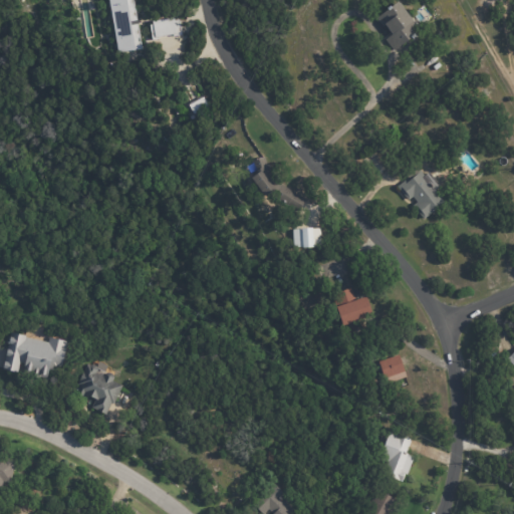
[(107,0),(133,0),(142,48),(116,52),(107,0)]
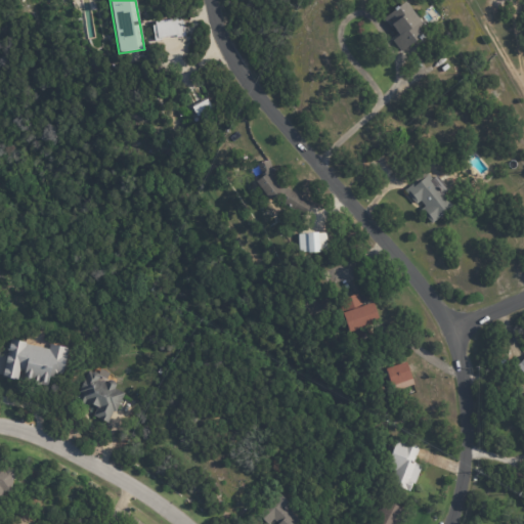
[(413,42),(401,52),(392,42),(398,37),(383,19),(393,10),(391,9),(395,6),(397,8),(404,2),(427,31),(421,37),(422,37),(419,40),(418,38),(413,42)]
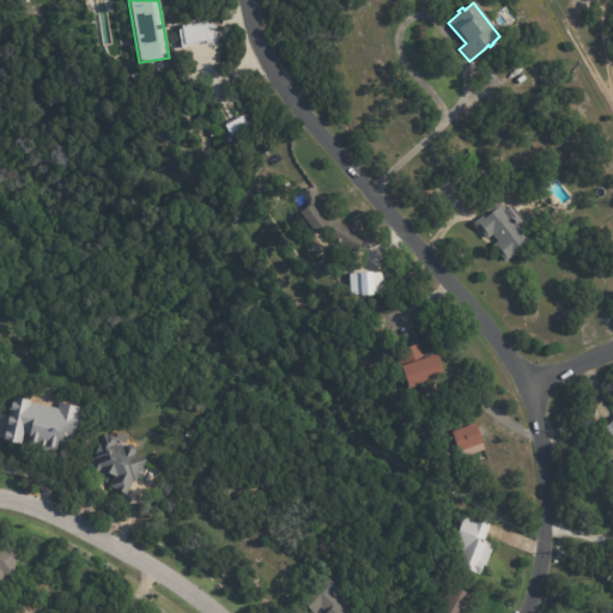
[(178,29),(181,47),(217,41),(213,22),(178,29)]
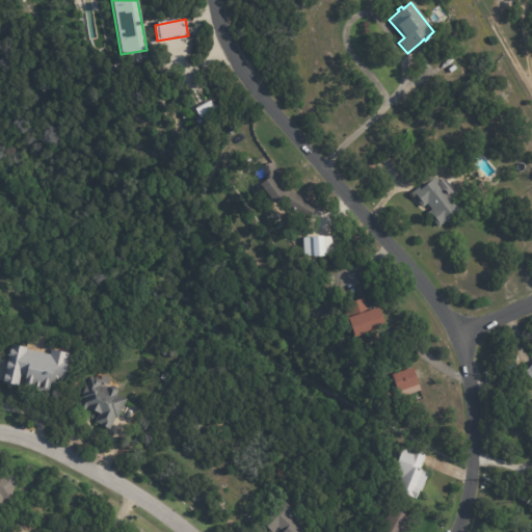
[(198,118),(215,113),(211,102),(194,107),(198,118)]
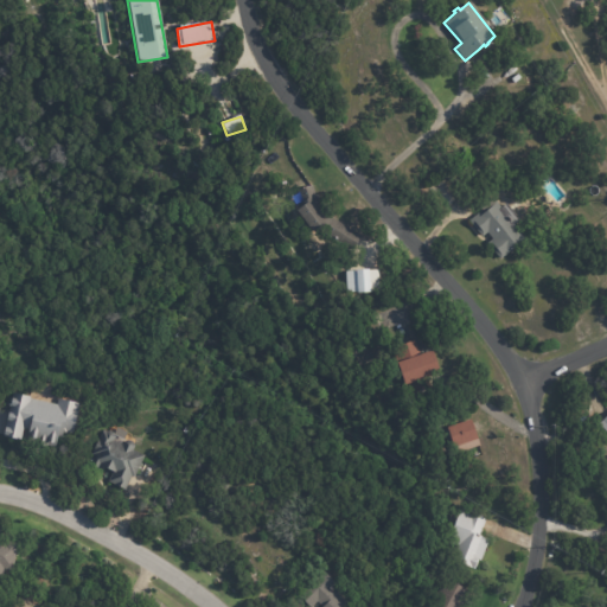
[(269,155),(274,152),(276,154),(276,153),(280,158),(272,165),(267,160),(270,158),(269,155)]
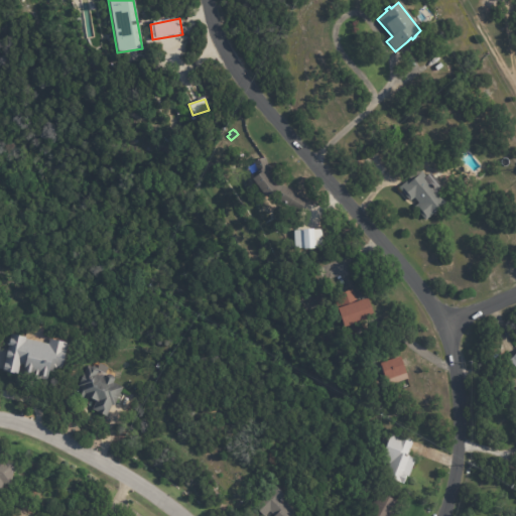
[(271,170),(282,186),(306,202),(298,213),(274,199),(266,205),(261,199),(263,198),(261,195),(254,200),(253,199),(249,203),(249,202),(245,205),(235,191),(245,183),(248,188),(253,184),(250,180),(256,174),(252,162),(265,157),(268,168),(269,167),(271,170)]
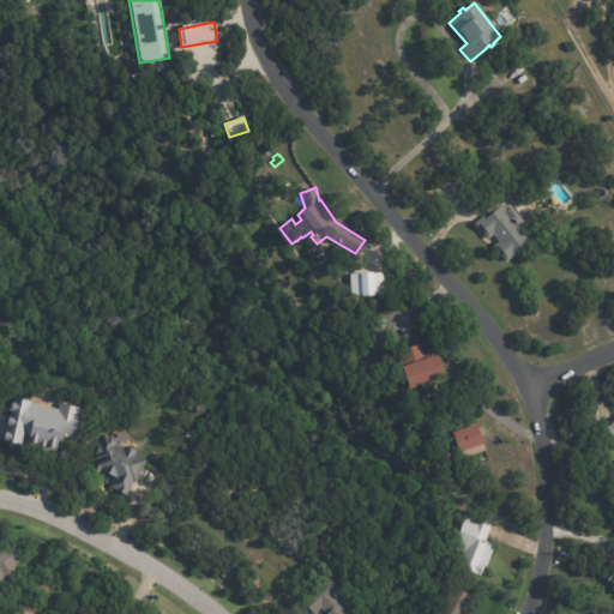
[(516,211),(527,223),(521,228),(530,239),(521,247),(523,250),(506,264),(492,247),(498,242),(493,236),(488,241),(474,224),(487,214),(482,208),(493,198),(498,205),(500,203),(507,211),(512,206),(516,211)]
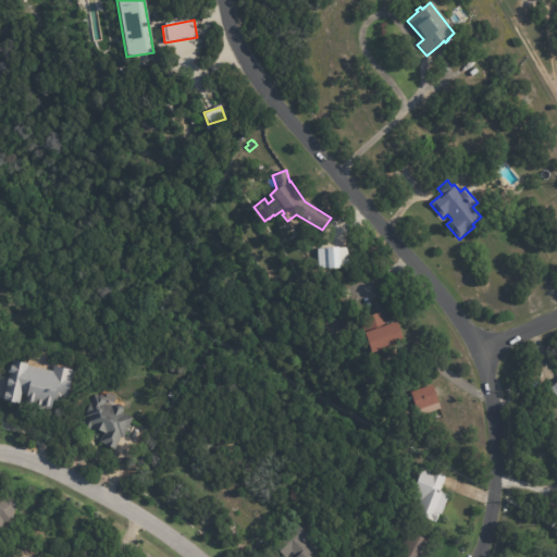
[(344,248),(346,248),(347,268),(338,268),(338,270),(325,271),(325,269),(317,270),(316,250),(324,249),(324,248),(337,248),(337,249),(344,248)]
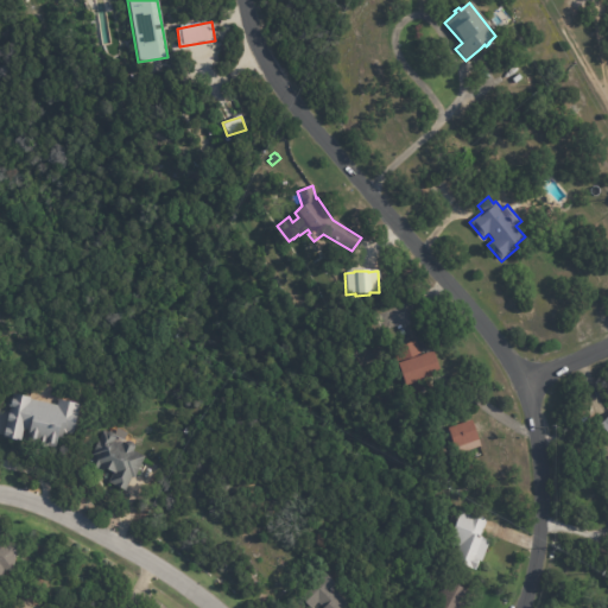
[(423,356),(431,353),(439,375),(423,381),(426,392),(411,397),(407,385),(403,386),(394,366),(401,363),(397,348),(415,342),(419,358),(423,356)]
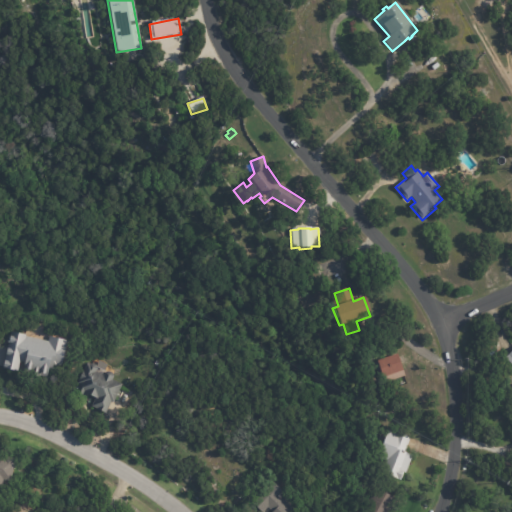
[(25,335),(47,340),(48,335),(66,339),(60,364),(55,363),(55,365),(52,364),(51,368),(48,367),(46,376),(22,370),(25,361),(19,359),(17,370),(2,366),(11,330),(25,334),(25,335)]
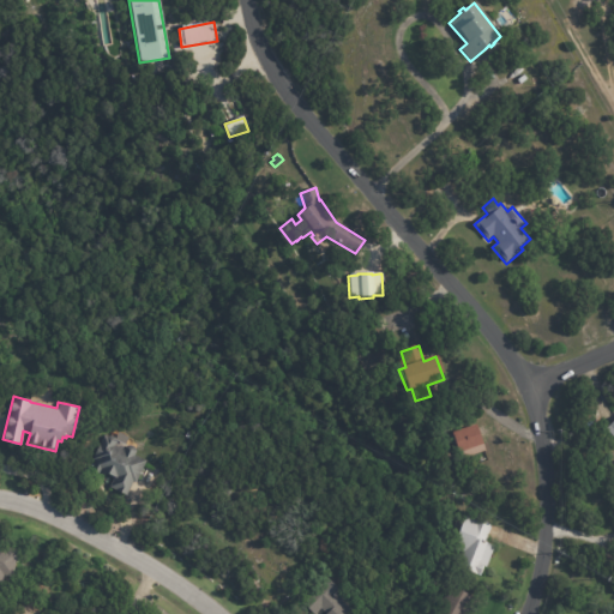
[(480,434),(485,450),(461,458),(457,447),(453,449),(449,435),(452,434),(452,432),(476,423),(480,434)]
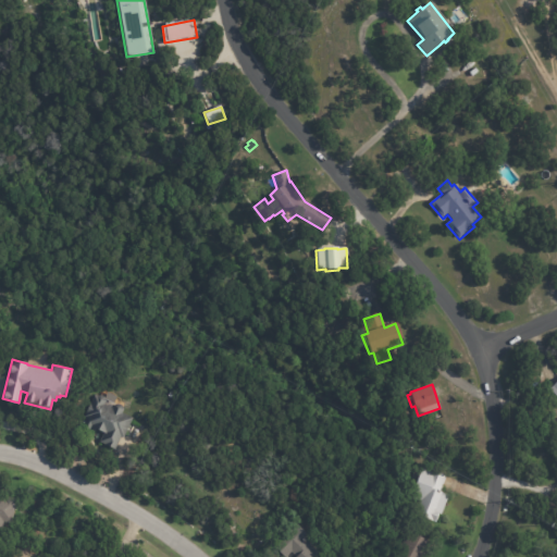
[(101,395),(103,396),(106,400),(103,404),(111,408),(113,405),(118,404),(122,405),(122,409),(121,412),(132,418),(123,437),(120,436),(114,448),(99,442),(103,433),(93,428),(90,432),(81,426),(85,417),(84,416),(95,393),(101,395)]
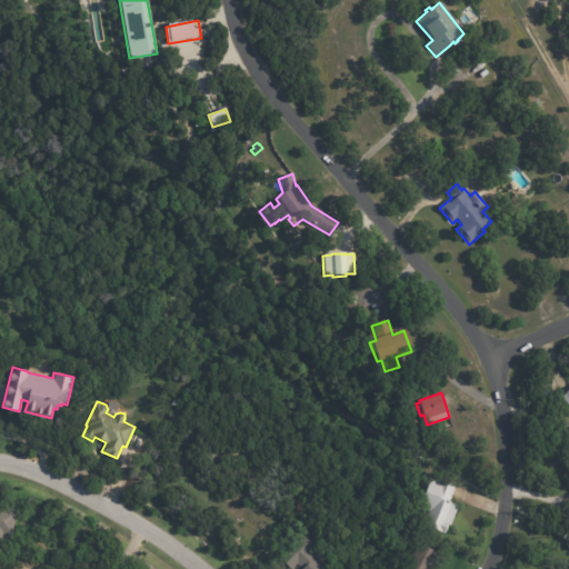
[(455,487),(449,502),(458,506),(450,526),(448,525),(445,533),(440,531),(422,525),(427,512),(418,509),(431,476),(456,485),(455,487)]
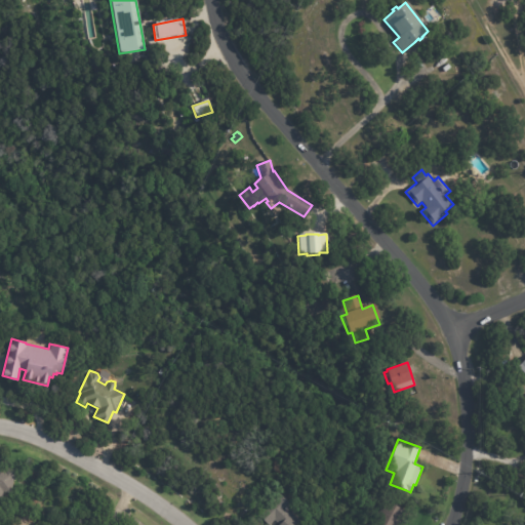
[(0,470),(2,470),(2,468),(12,469),(11,491),(1,491),(0,498),(0,470)]
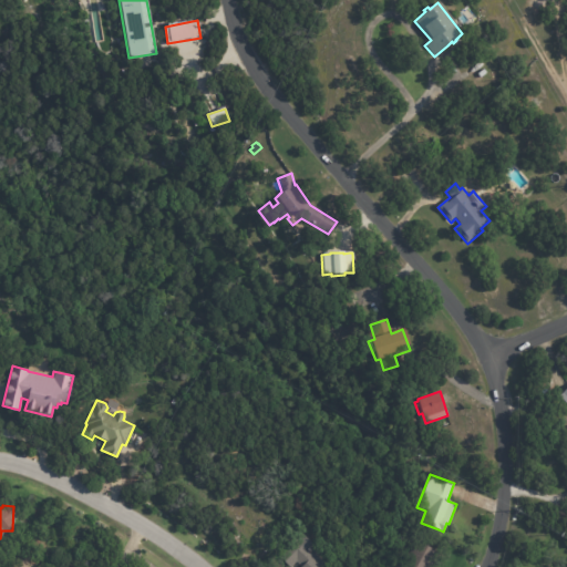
[(322,566),(301,566),(297,563),(291,566),(289,566),(279,557),(302,534),(315,547),(310,550),(325,566),(322,566)]
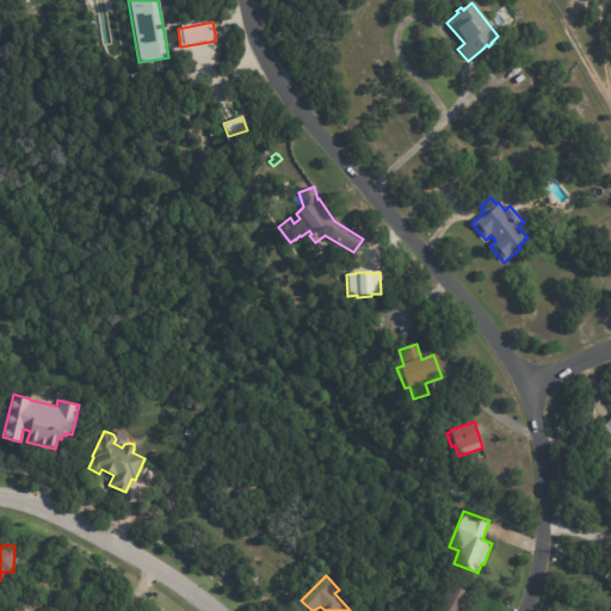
[(431,610),(446,581),(474,594),(464,610),(431,610)]
